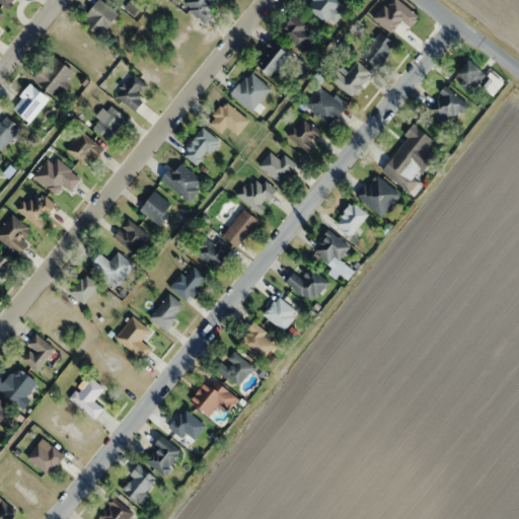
[(0,0),(0,2),(9,9),(15,0),(0,0)]
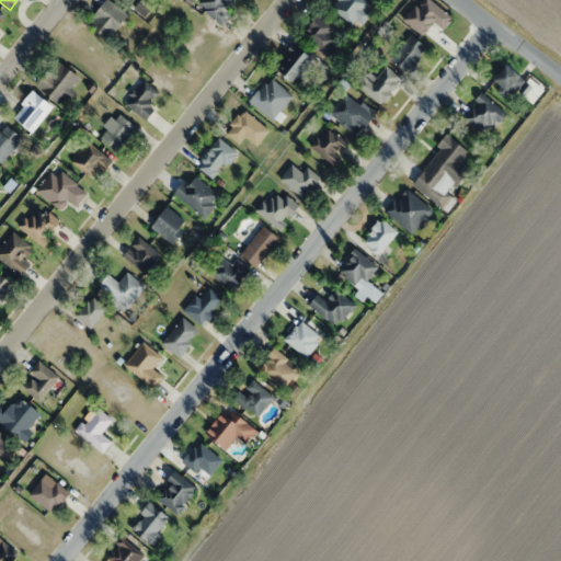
[(107,39),(128,15),(110,0),(106,0),(87,22),(107,39)]
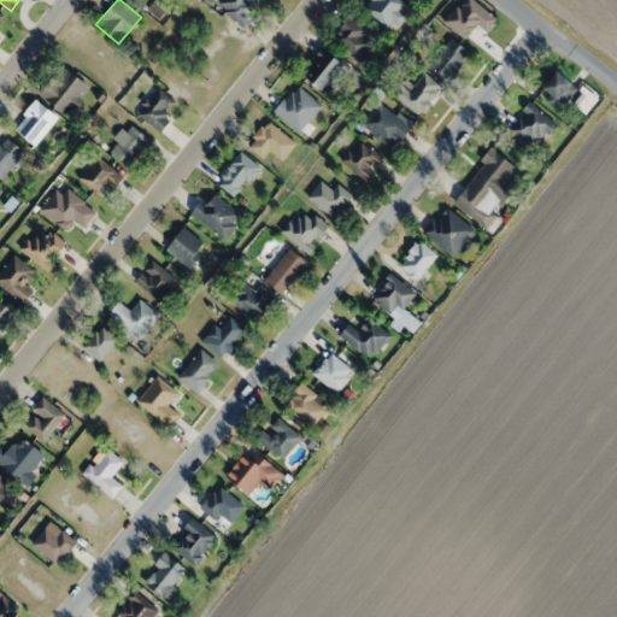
[(217,0),(217,1),(245,28),(258,15),(248,5),(253,0),(217,0)]
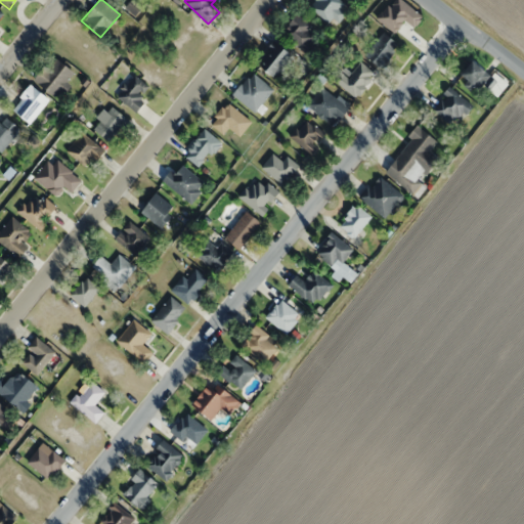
[(349,3),(343,0),(310,0),(306,7),(337,25),(349,3)]
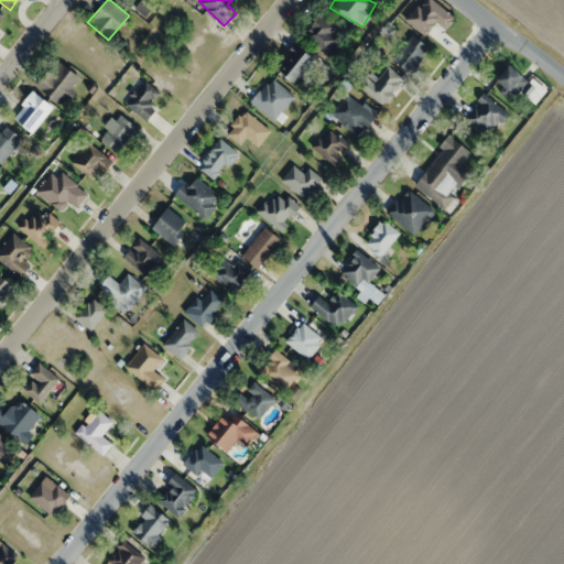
[(331,60),(344,46),(334,36),(338,32),(322,15),(303,33),(331,60)]
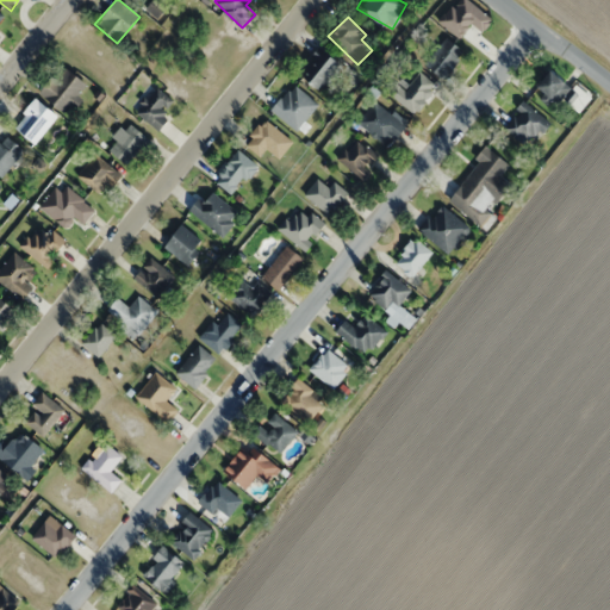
[(444,79),(465,51),(444,36),(424,63),(444,79)]
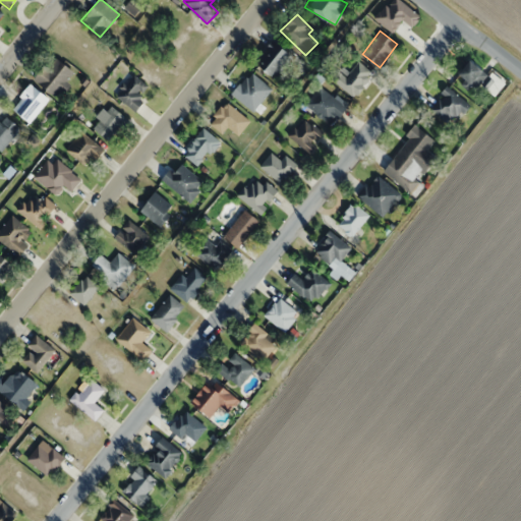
[(292,54),(273,40),(255,62),(274,76),(292,54)]
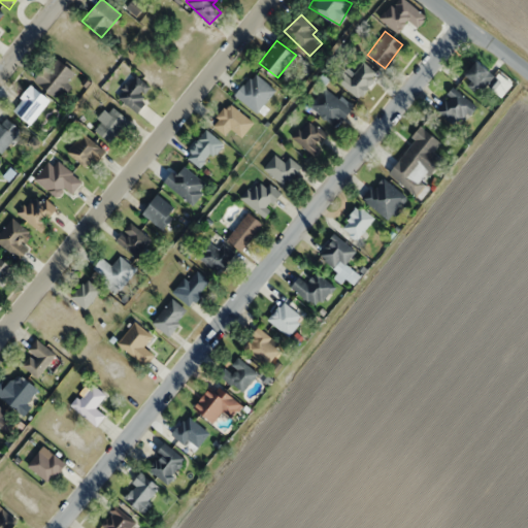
[(34,81),(59,99),(76,73),(52,56),(34,81)]
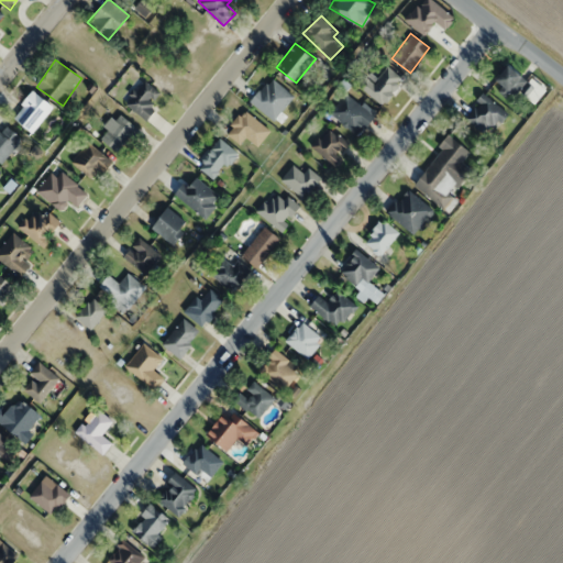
[(404,78),(386,65),(374,81),(366,76),(359,86),(384,105),(404,78)]
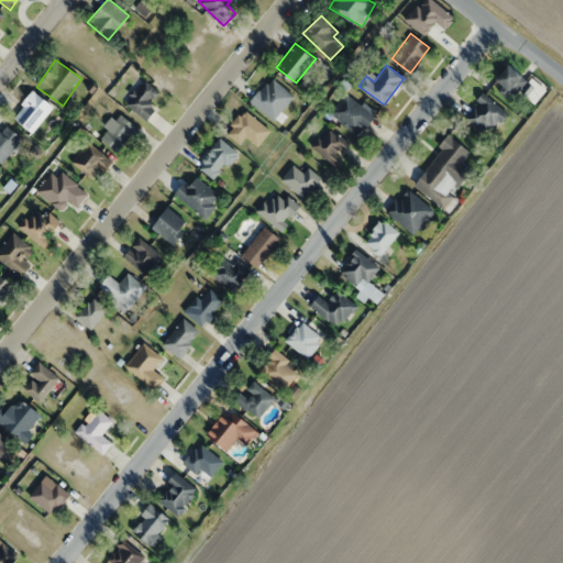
[(527,79),(509,65),(493,85),(510,100),(527,79)]
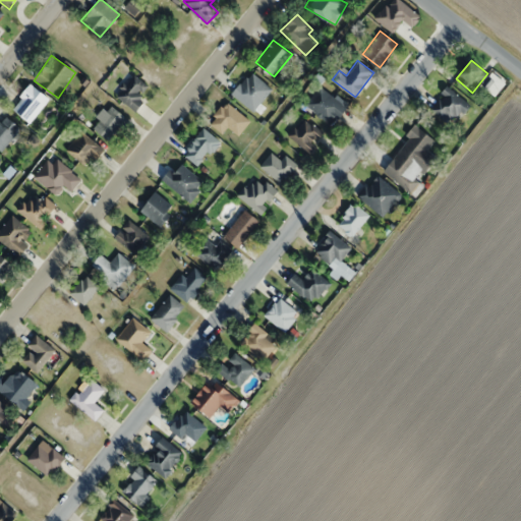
[(272,92),(252,70),(231,91),(251,112),(272,92)]
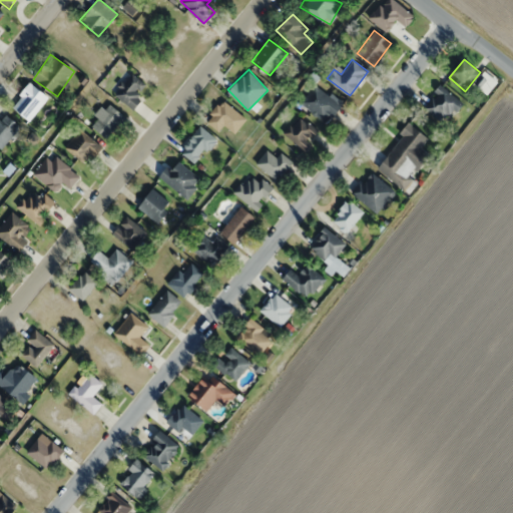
[(147,85),(130,72),(113,94),(134,110),(144,97),(139,94),(147,85)]
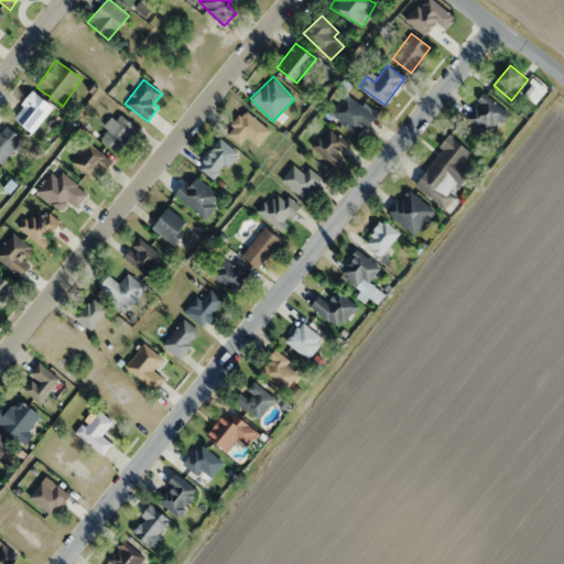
[(53,107),(33,91),(12,116),(32,132),(53,107)]
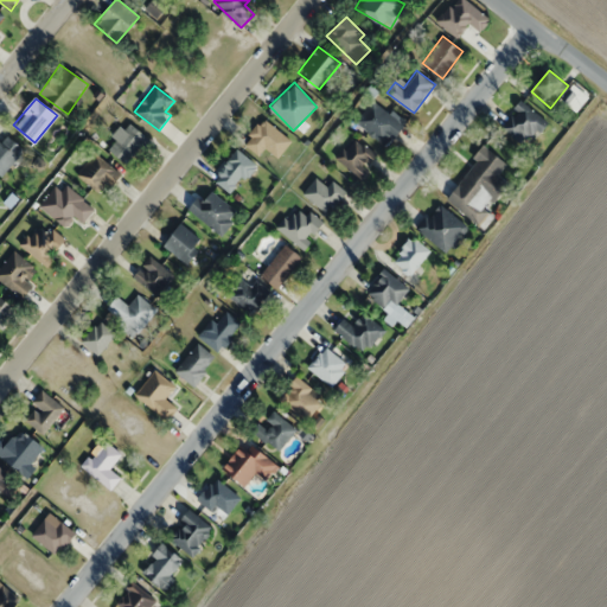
[(404,126),(374,100),(356,121),(387,147),(404,126)]
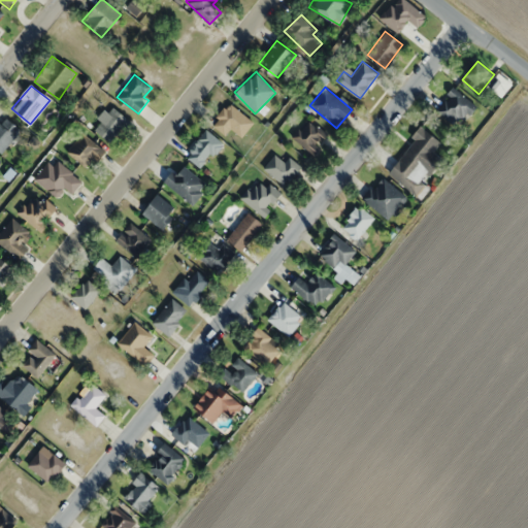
[(474,107),(455,88),(437,106),(457,126),(474,107)]
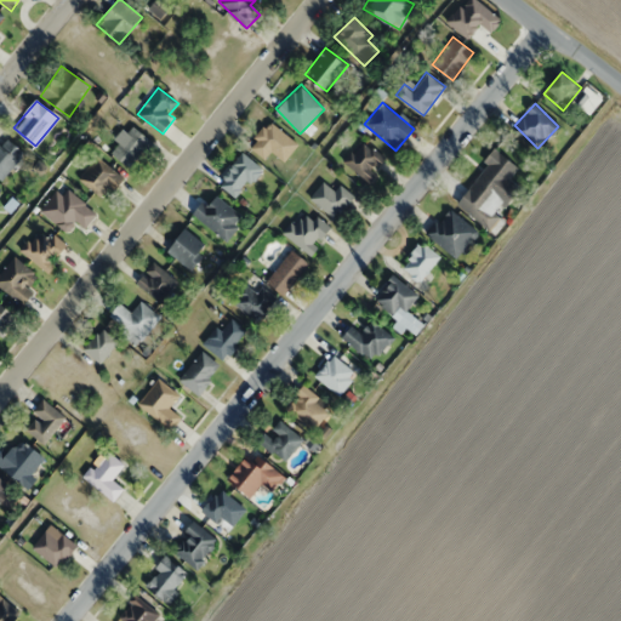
[(263,159),(272,149),(284,160),(297,146),(272,121),(249,144),(263,159)]
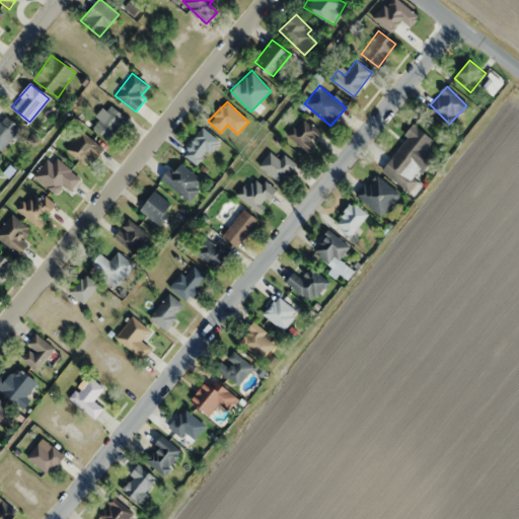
[(127,119),(109,104),(89,129),(106,143),(127,119)]
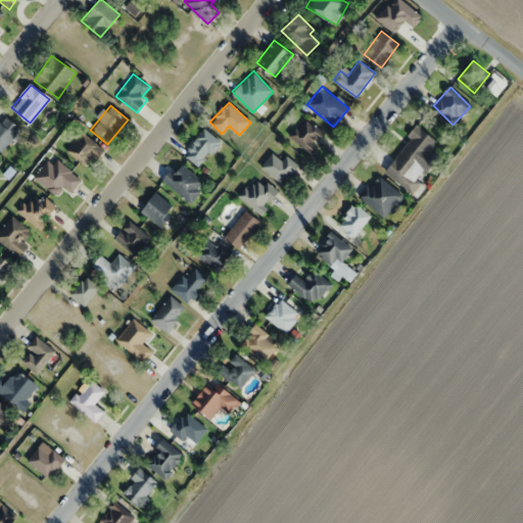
[(0,151),(0,152),(20,129),(4,115),(0,121),(0,151)]
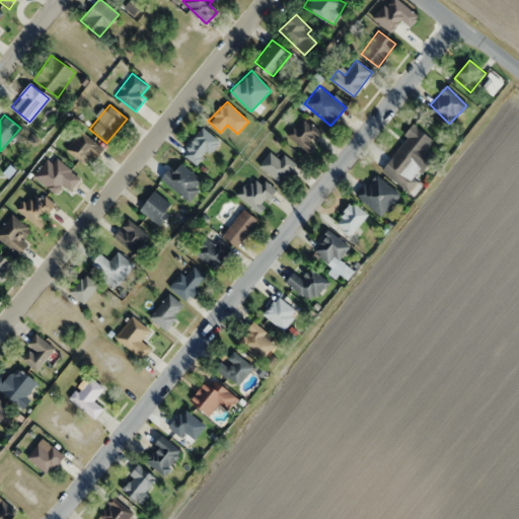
[(287,134),(307,152),(323,134),(303,116),(287,134)]
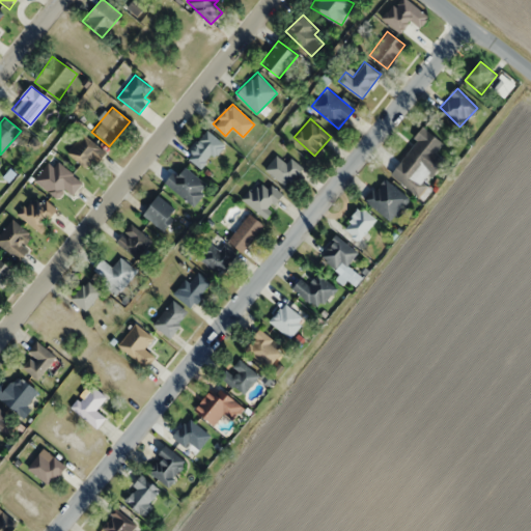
[(425,184),(442,158),(436,154),(443,141),(422,128),(390,176),(422,198),(429,186),(425,184)]
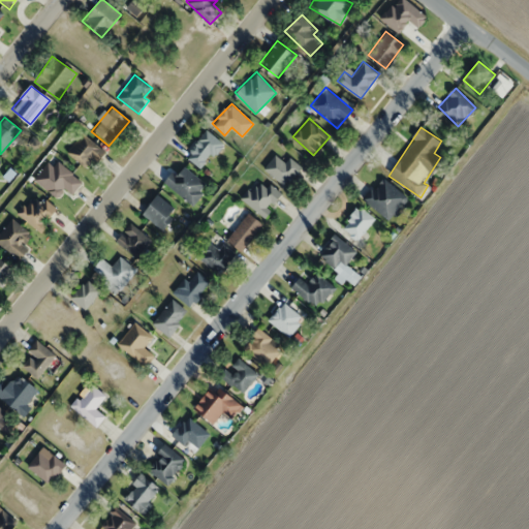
[(186,156),(203,169),(222,142),(206,129),(186,156)]
